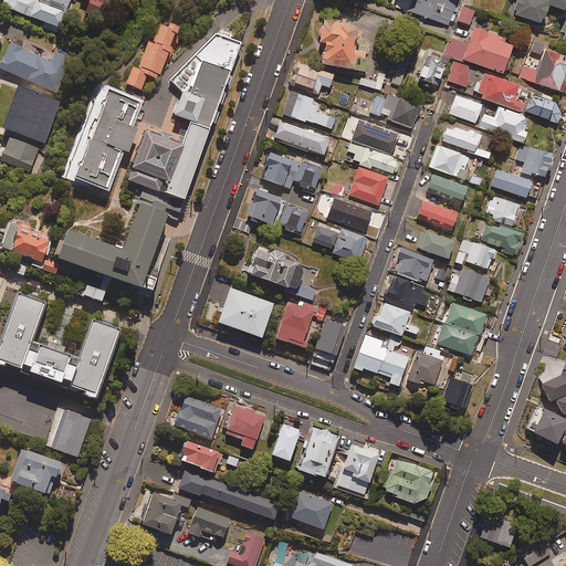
[(3,0),(1,7),(44,23),(42,28),(58,33),(70,0),(3,0)]
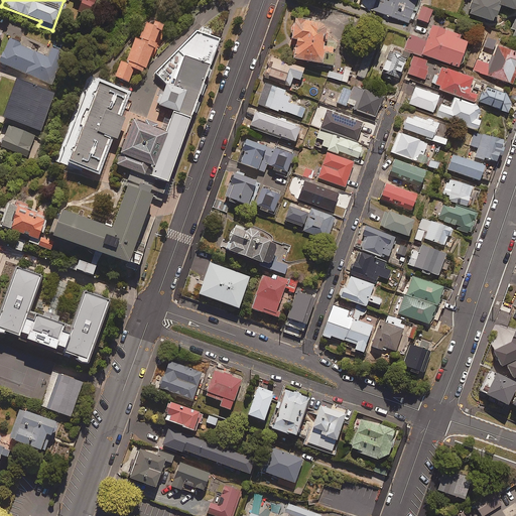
[(77,0),(82,2),(78,13),(89,17),(95,0),(77,0)]
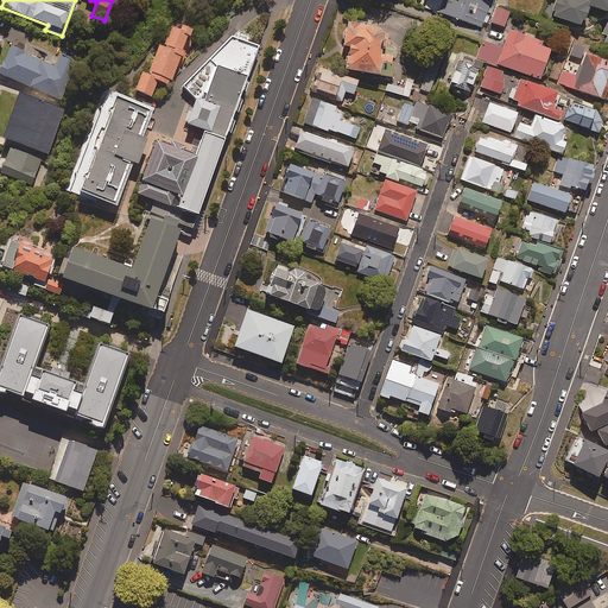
[(425,0),(423,6),(482,27),(492,0),(425,0)]
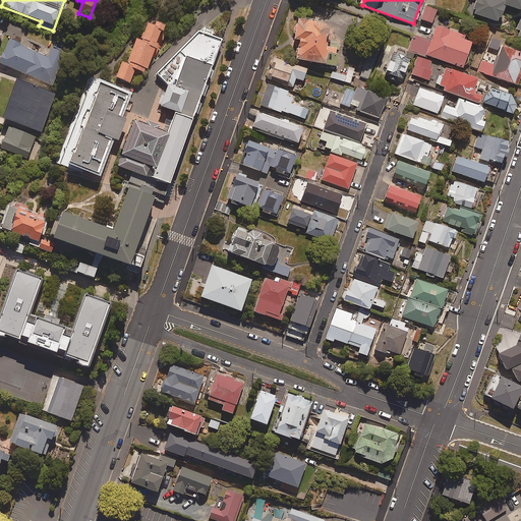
[(476,0),(474,8),(476,9),(475,13),(498,21),(500,16),(503,17),(506,6),(504,5),(505,4),(506,0),(504,0),(476,0)]
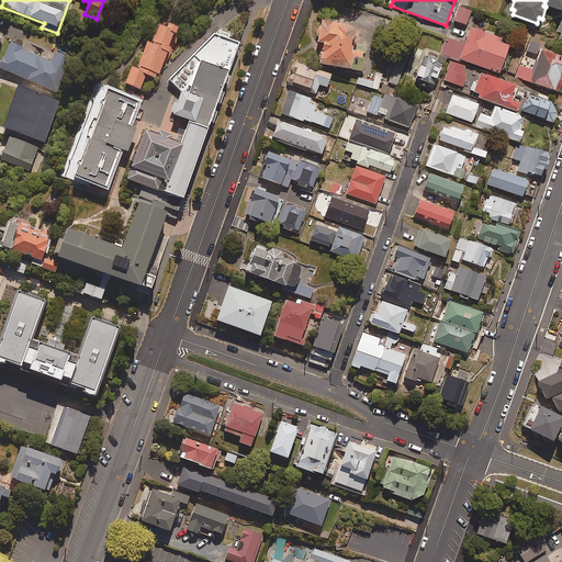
[(561,0),(543,0),(546,0),(544,4),(561,10),(561,0)]
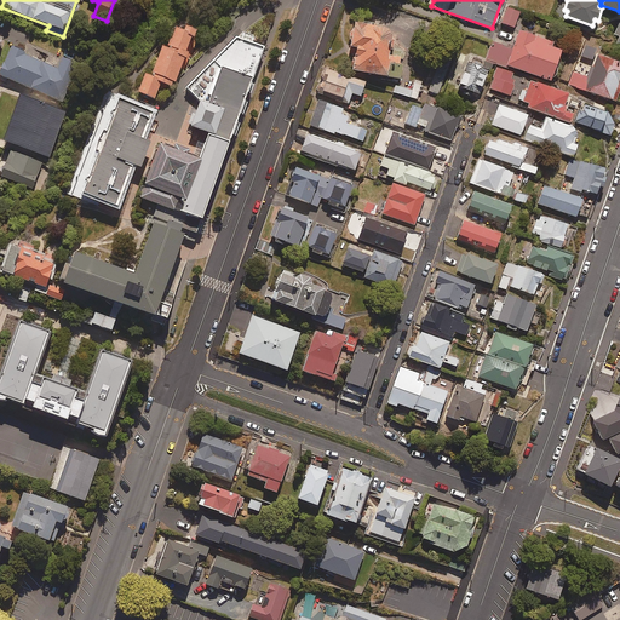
[(507,7),(501,23),(515,28),(521,12),(507,7)]
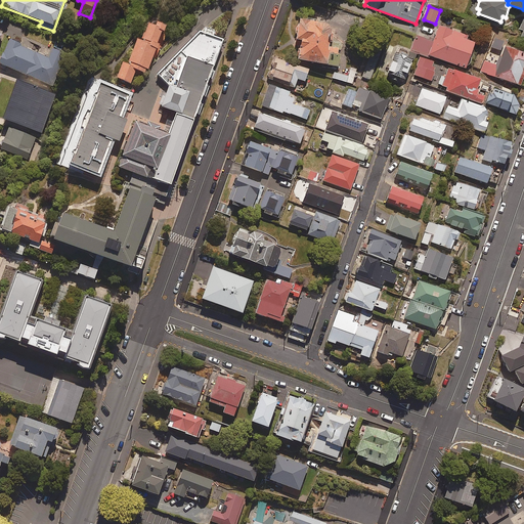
[(333,27),(300,20),(296,31),(297,36),(297,40),(302,41),(298,60),(338,68),(342,44),(335,42),(334,48),(329,47),(333,27)]
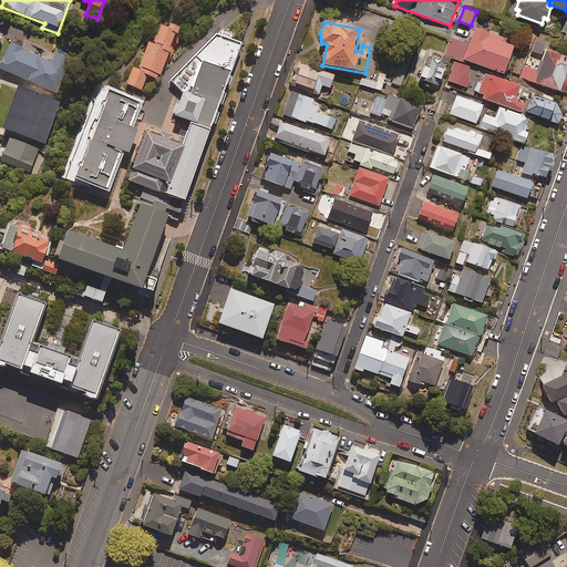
[(171,58),(182,31),(171,27),(168,31),(161,29),(154,47),(150,45),(138,73),(134,71),(127,88),(143,93),(148,79),(157,82),(160,76),(162,78),(169,58),(171,58)]
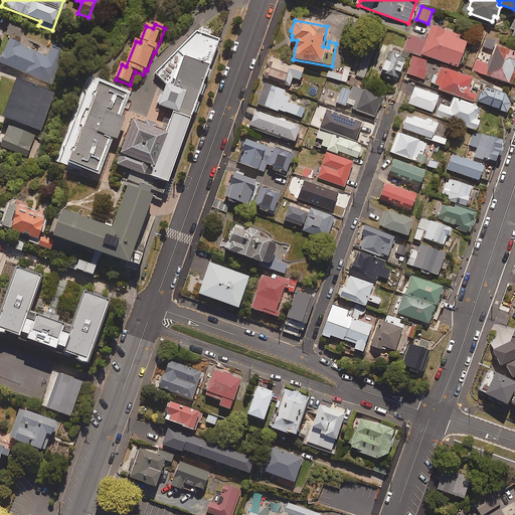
[(421,57),(422,55),(458,67),(467,42),(459,39),(460,36),(432,26),(426,41),(409,35),(404,51),(421,57)]
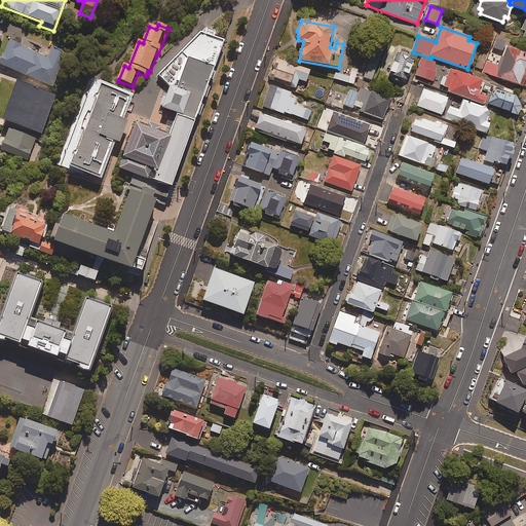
[(129,190),(133,191),(116,237),(65,219),(55,245),(133,272),(134,270),(142,273),(146,264),(138,261),(157,204),(166,208),(196,123),(225,42),(201,33),(159,76),(171,88),(167,98),(163,97),(160,106),(164,107),(163,110),(178,115),(171,138),(137,125),(120,170),(136,175),(129,190)]
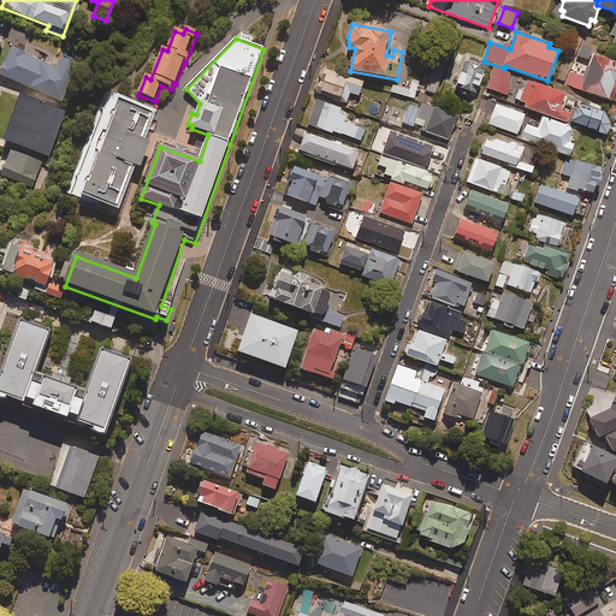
[(25,52),(12,46),(0,73),(0,75),(31,88),(42,61),(24,54),(25,52)]
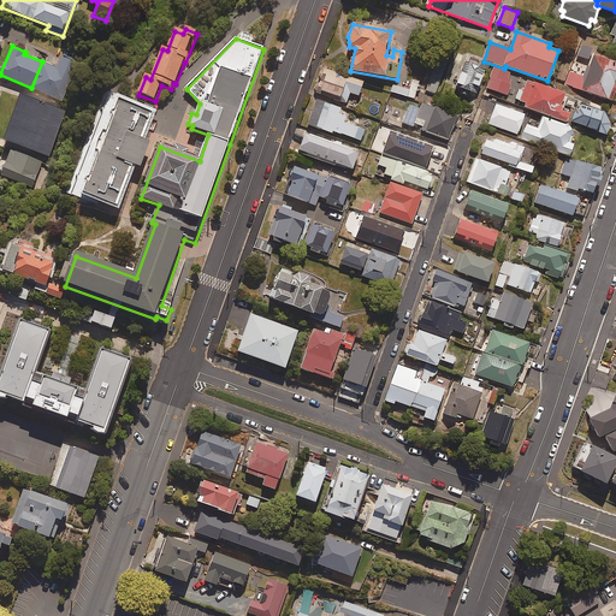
[(592,49),(581,46),(578,55),(588,60),(592,49)]
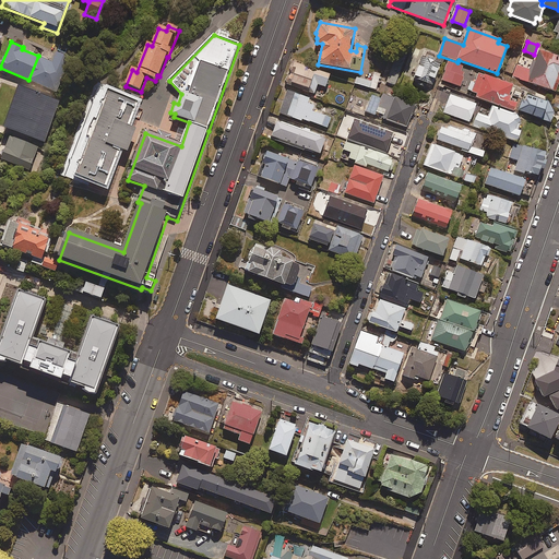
[(558,73),(558,57),(539,49),(531,71),(518,66),(513,76),(556,92),(558,82),(558,75),(558,73)]
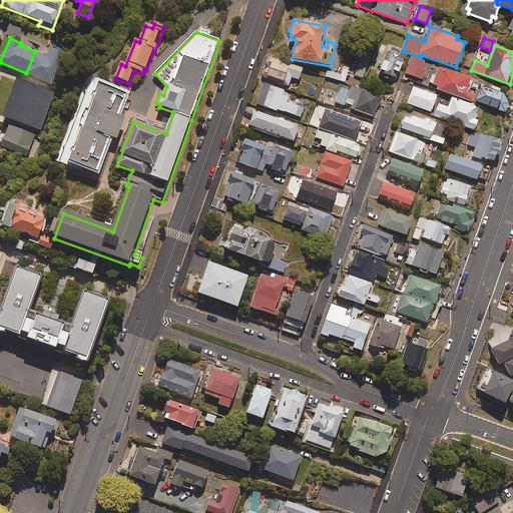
[(65,53),(52,47),(48,57),(35,51),(26,73),(52,84),(65,53)]
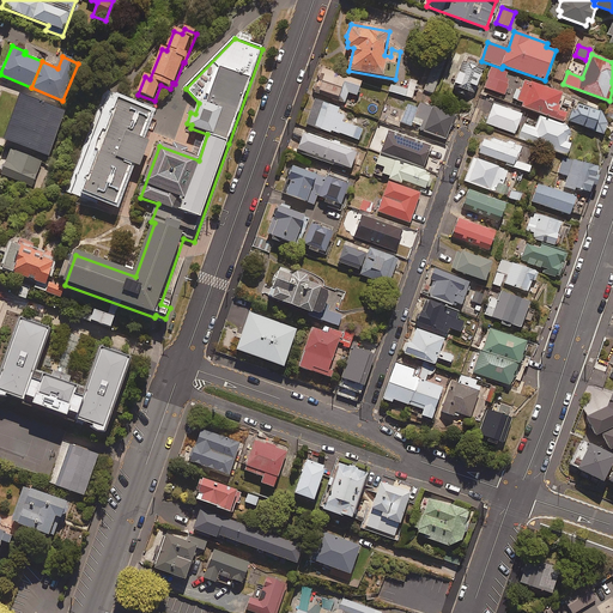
[(484,72),(462,62),(450,89),(473,98),(484,72)]
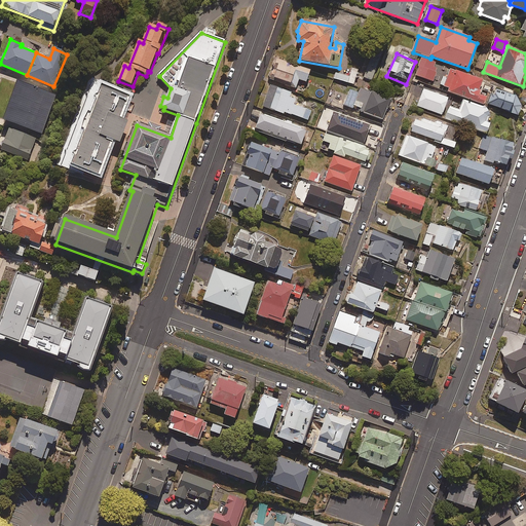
[(415,75),(434,81),(437,71),(434,70),(436,63),(421,58),(415,75)]
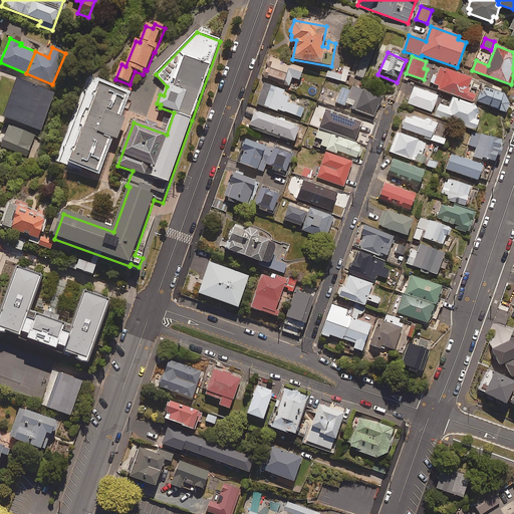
[(269,57),(262,77),(289,86),(292,78),(298,80),(302,69),(269,57)]
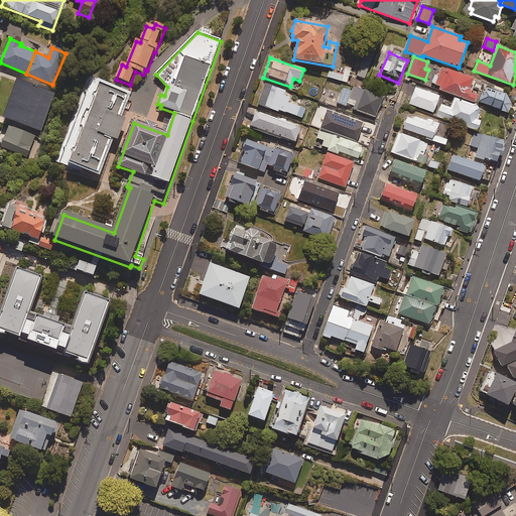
[(370,65),(362,61),(357,76),(365,79),(370,65)]
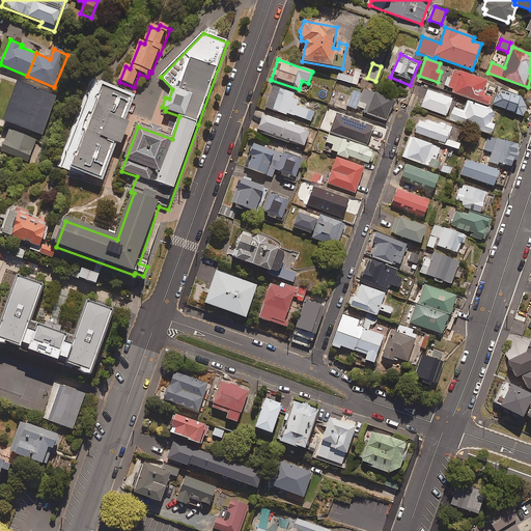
[(361,71),(356,70),(352,84),(357,85),(361,71)]
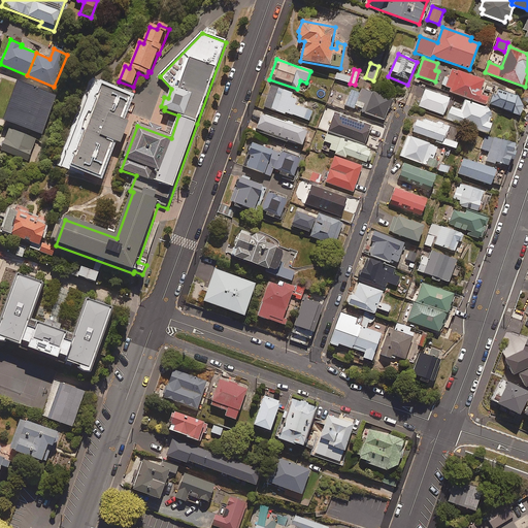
[(485,80),(453,69),(449,78),(444,77),(441,85),(452,89),(451,92),(486,105),(488,97),(480,94),(485,80)]
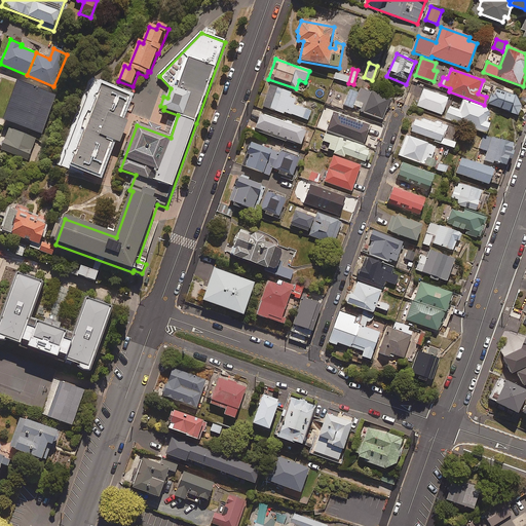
[(349,77),(336,72),(333,79),(347,83),(349,77)]
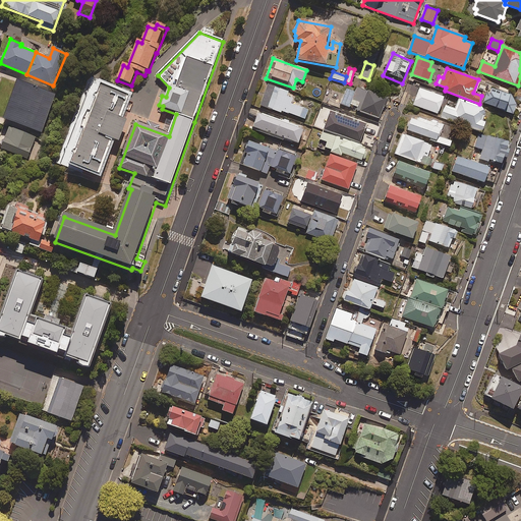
[(54,96),(16,81),(3,119),(41,132),(54,96)]
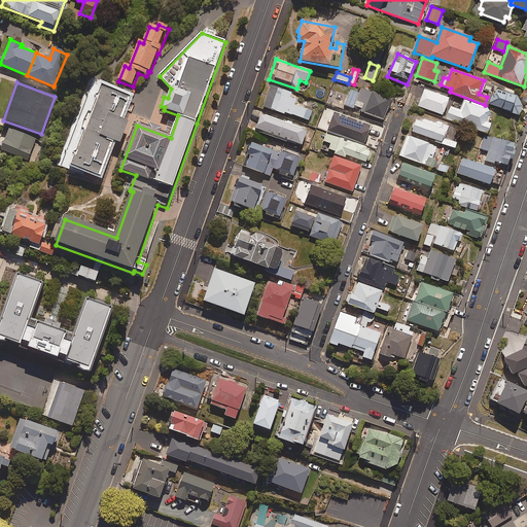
[(93,83),(63,165),(101,179),(132,98),(93,83)]
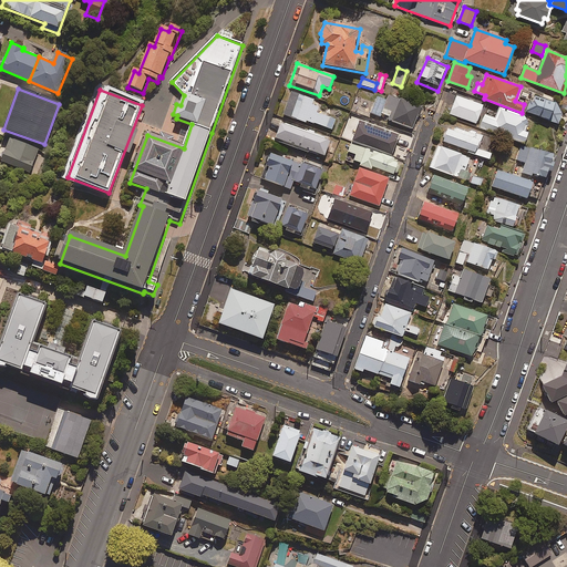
[(421,107),(380,92),(371,113),(413,130),(421,107)]
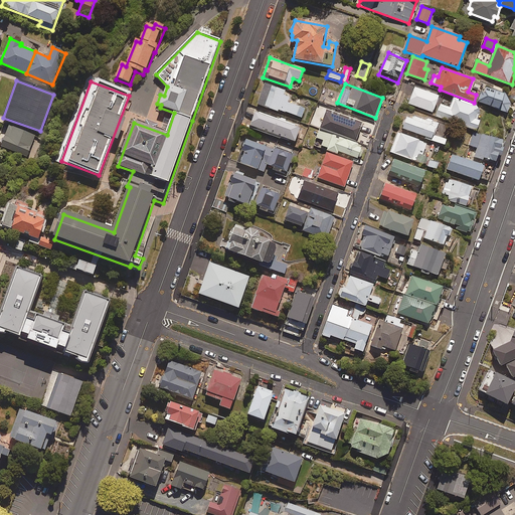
[(285,91),(265,84),(258,105),(278,112),(278,110),(302,118),(305,109),(288,103),(289,98),(283,96),(285,91)]
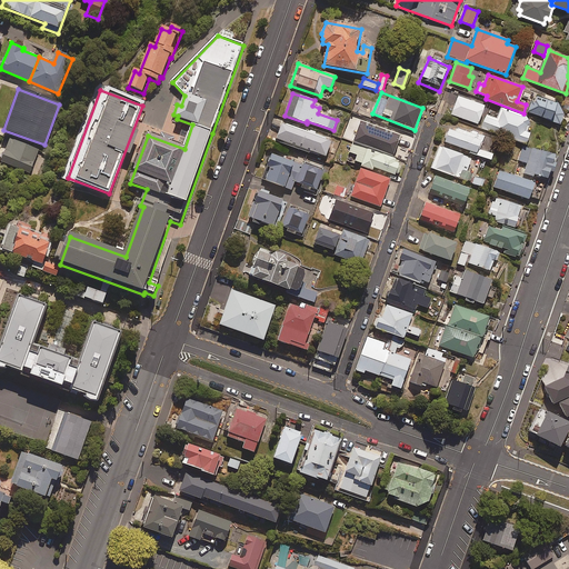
[(485,107),(458,98),(451,115),(478,125),(485,107)]
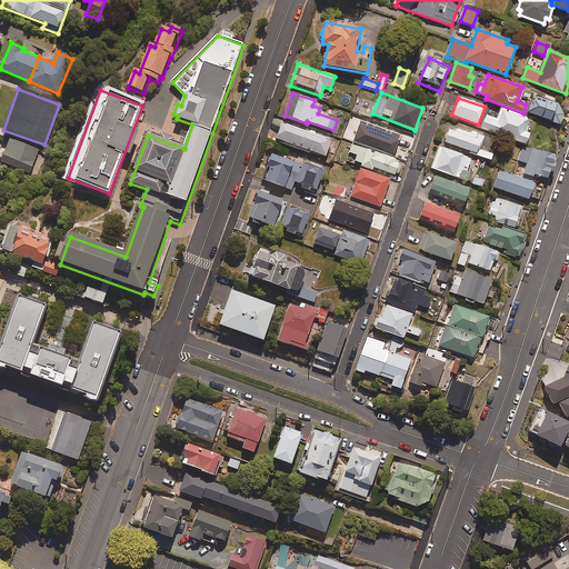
[(531,120),(502,110),(499,120),(487,116),(481,128),(526,145),(530,135),(527,132),(531,120)]
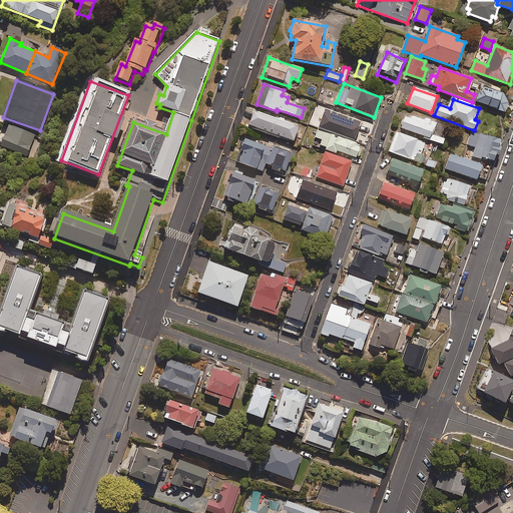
[(298,128),(254,112),(249,126),(293,142),(298,128)]
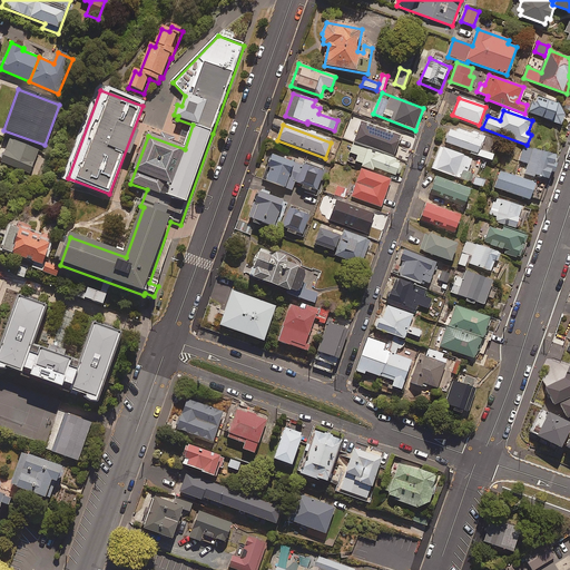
[(471,155),(492,163),(494,156),(480,150),(483,139),(451,127),(445,143),(472,153),(471,155)]
